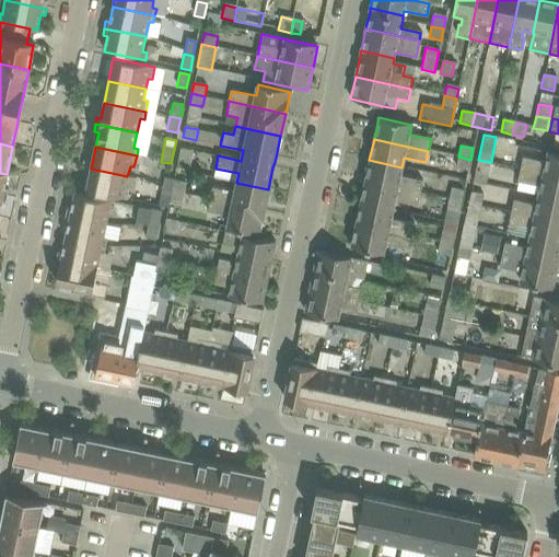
[(179,148),(175,170),(188,173),(193,151),(179,148)]
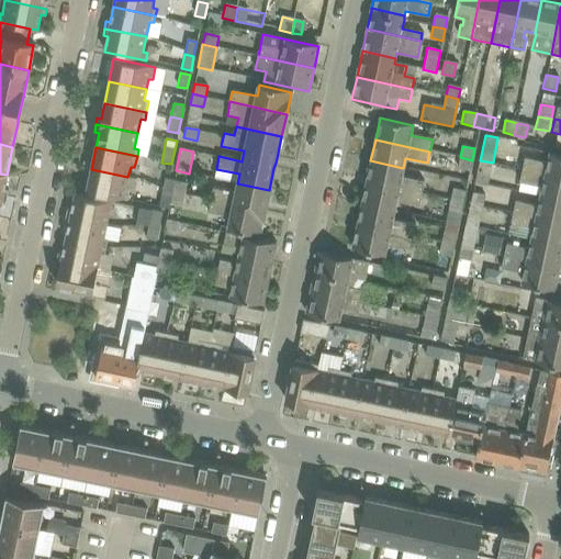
[(560,177),(560,155),(550,153),(548,163),(524,158),(522,169),(560,177)]
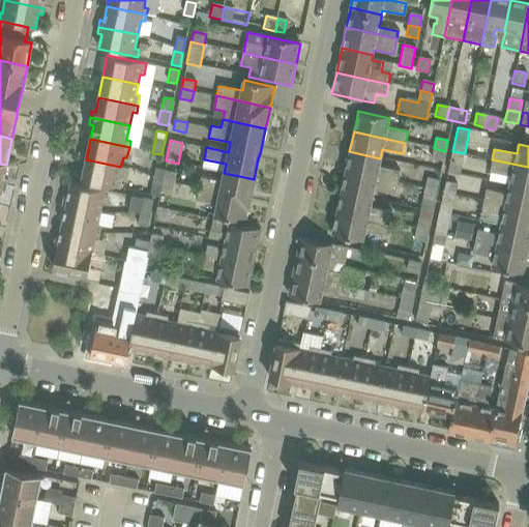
[(443,162),(445,151),(434,148),(432,159),(443,162)]
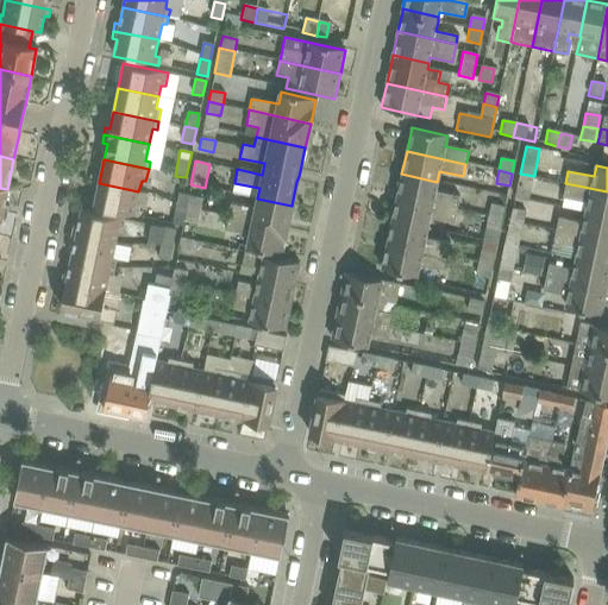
[(436,193),(437,182),(401,174),(396,197),(456,210),(458,197),(436,193)]
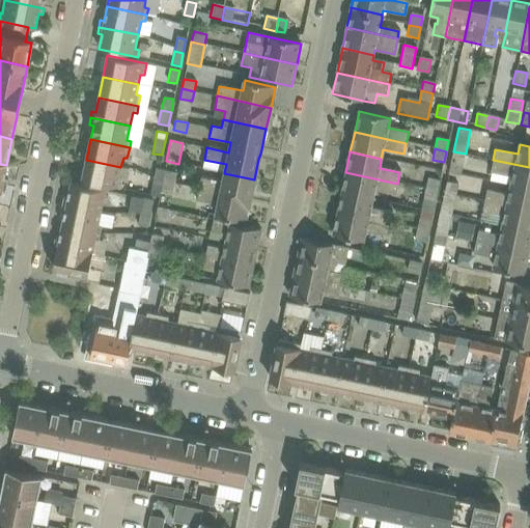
[(453,151),(451,162),(464,164),(466,154),(453,151)]
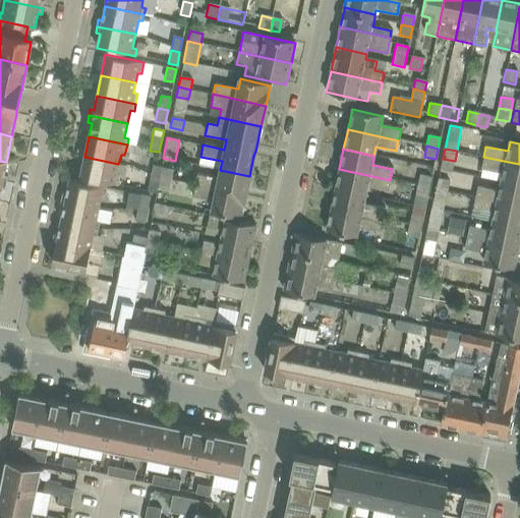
[(117,174),(118,164),(84,157),(80,178),(118,186),(120,175),(117,174)]
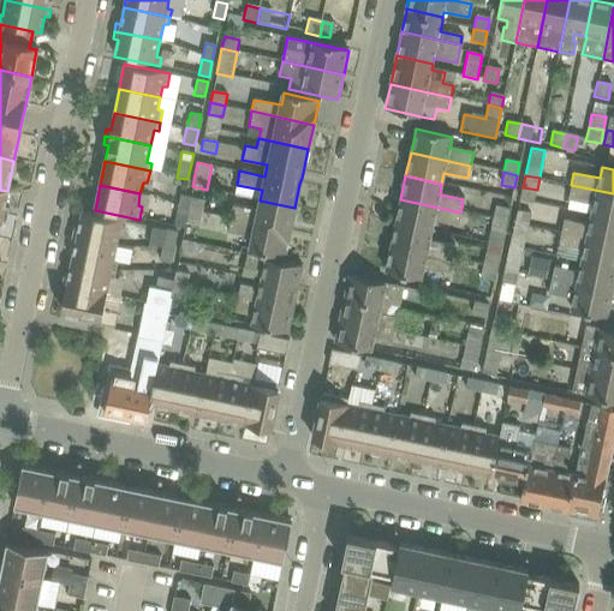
[(613,219),(613,193),(571,185),(568,201),(594,205),(591,214),(613,219)]
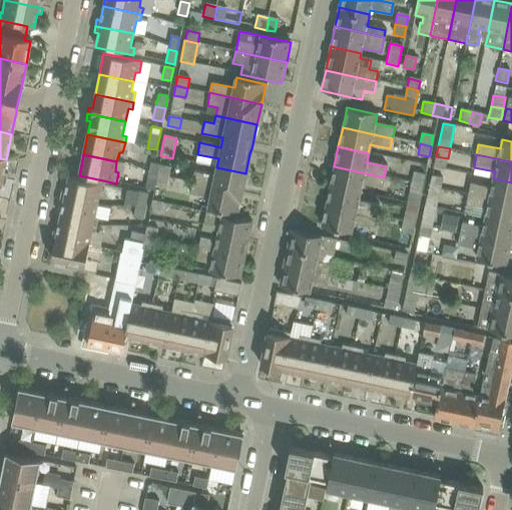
[(6,159),(0,158),(0,178),(6,180),(8,174),(3,173),(6,159)]
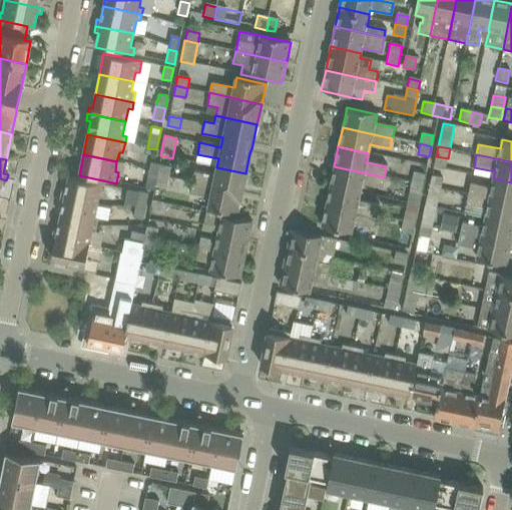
[(150,163),(147,176),(157,178),(158,176),(160,165),(150,163)]
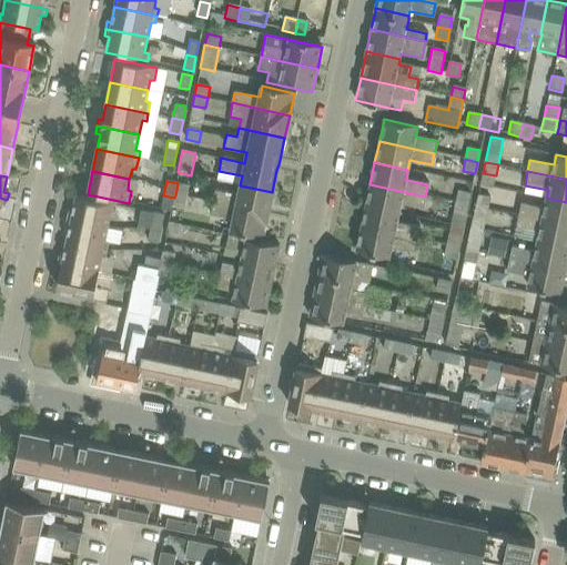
[(186,198),(189,185),(178,183),(175,195),(186,198)]
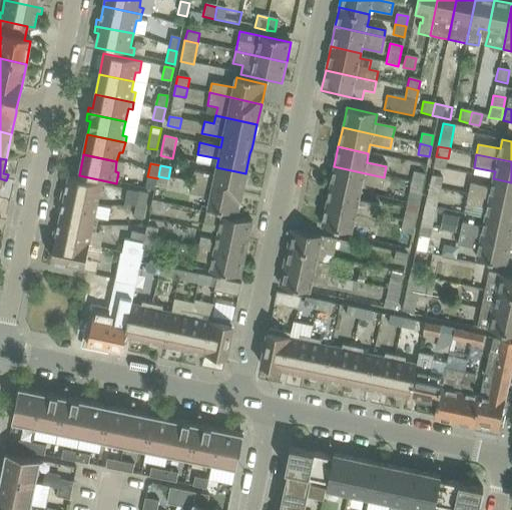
[(382,187),(384,177),(334,166),(330,186),(360,193),(362,183),(382,187)]
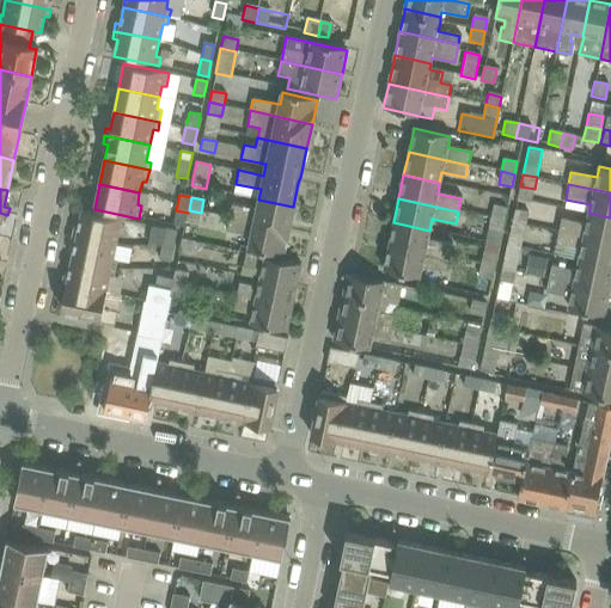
[(288,231),(293,207),(258,200),(256,209),(231,203),(227,219),(288,231)]
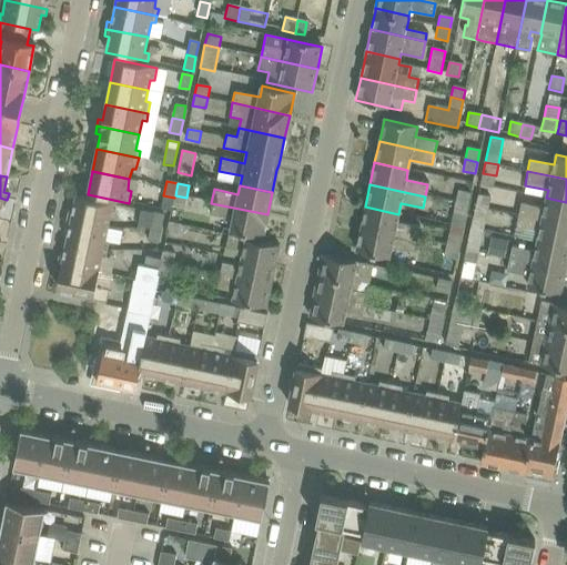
[(457,191),(455,202),(468,205),(471,194),(457,191)]
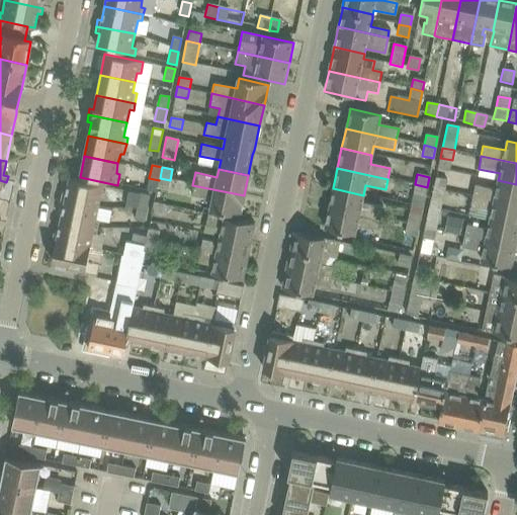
[(435,177),(433,187),(445,190),(447,180),(435,177)]
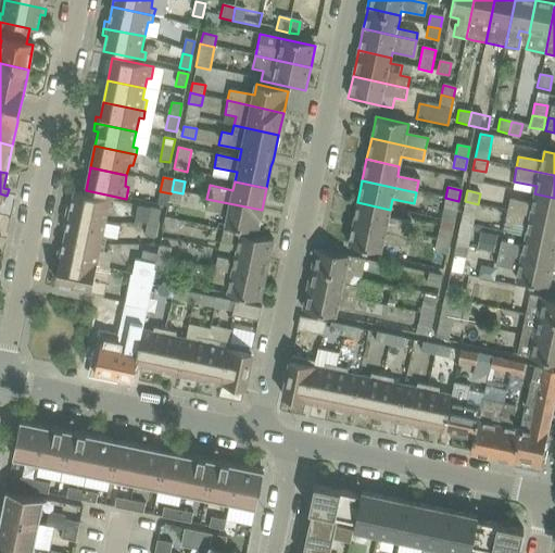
[(168,202),(171,193),(160,191),(156,205),(166,208),(167,208),(168,202)]
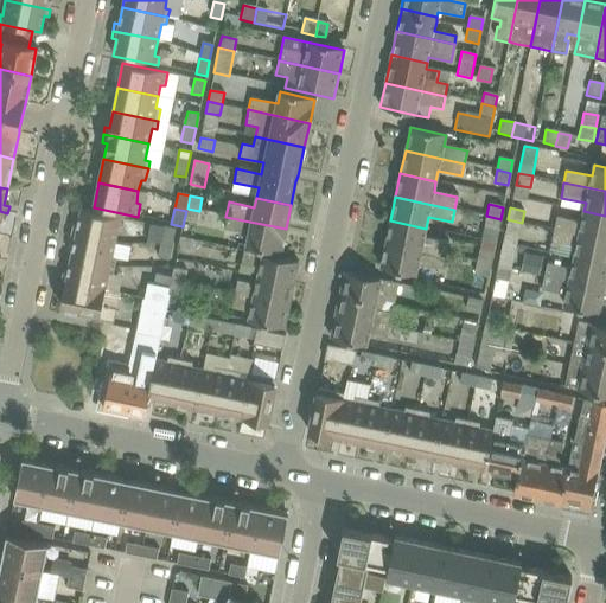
[(197,223),(199,211),(187,209),(186,211),(184,220),(197,223)]
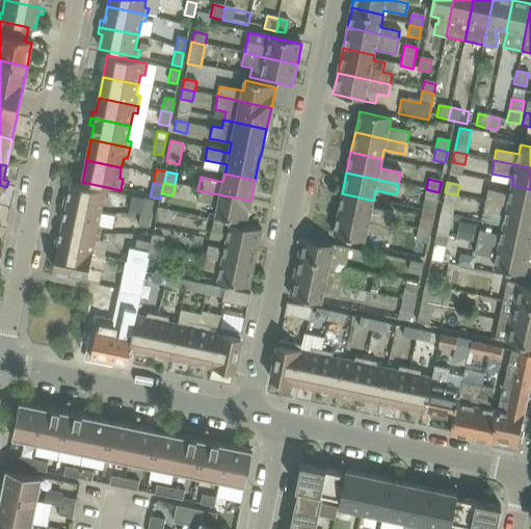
[(108,200),(109,192),(71,184),(68,199),(63,199),(62,205),(101,213),(104,199),(108,200)]
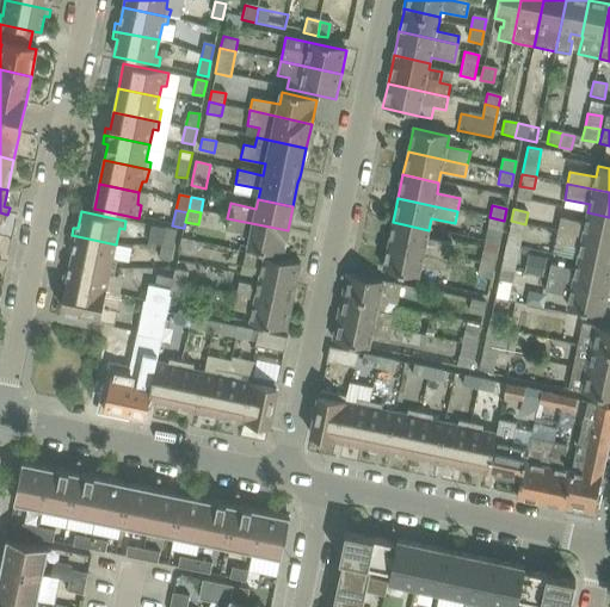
[(609,242),(609,217),(587,212),(585,223),(559,218),(556,230),(609,242)]
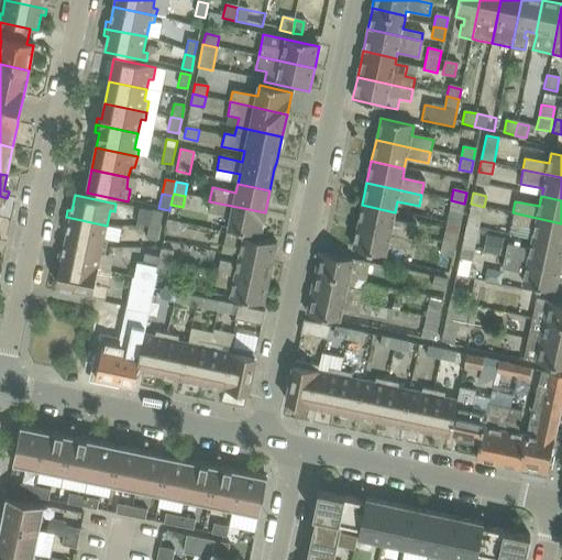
[(451,200),(448,211),(461,215),(464,204),(451,200)]
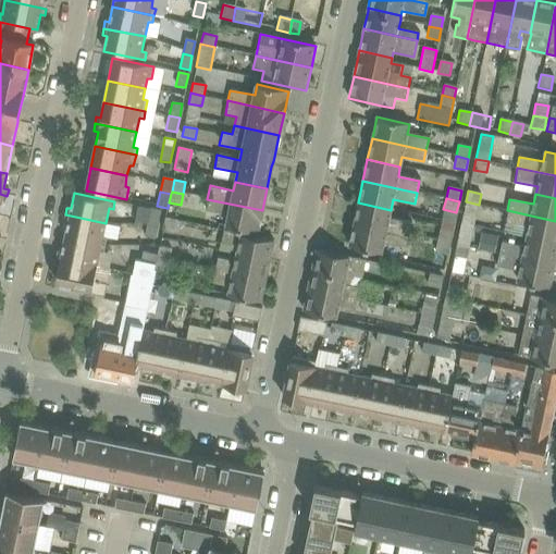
[(257,233),(262,210),(207,199),(205,209),(227,214),(225,225),(257,233)]
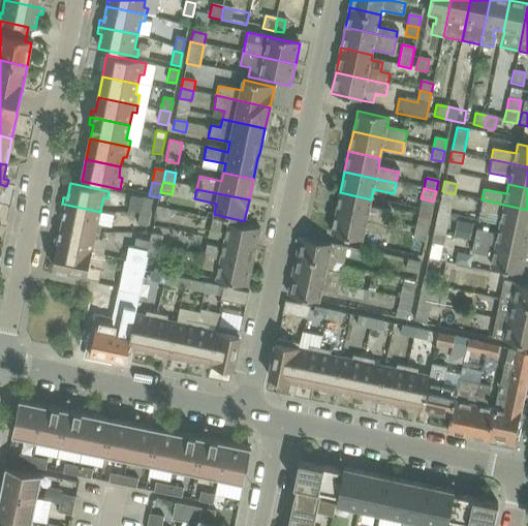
[(442,191),(440,202),(453,205),(455,194),(442,191)]
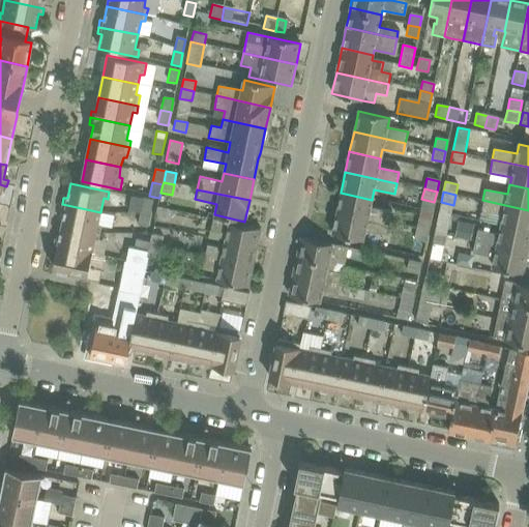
[(370,207),(372,200),(341,193),(335,213),(387,225),(390,211),(370,207)]
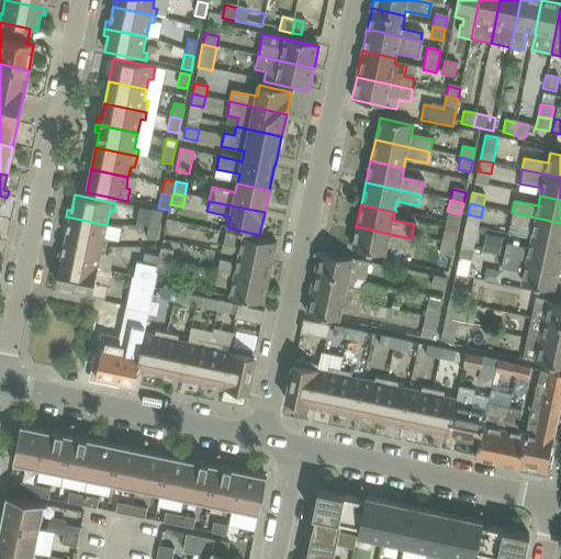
[(158,226),(161,212),(152,210),(148,225),(158,226)]
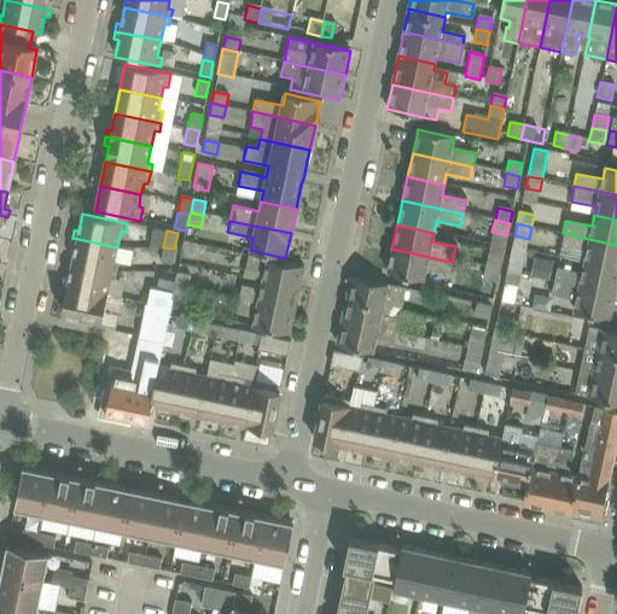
[(616,269),(616,245),(563,233),(560,249),(586,253),(585,263),(616,269)]
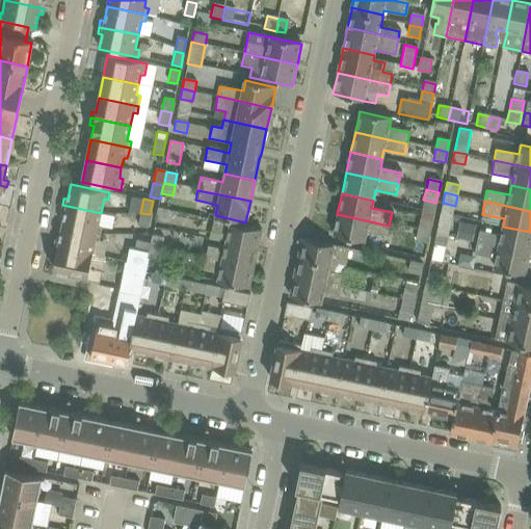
[(98,227),(101,213),(62,205),(60,212),(64,212),(61,227),(101,235),(102,228),(98,227)]
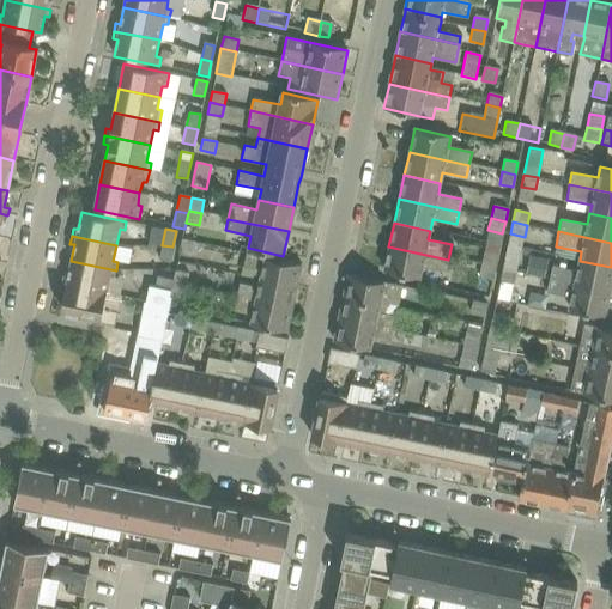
[(181,239),(179,251),(193,255),(195,242),(181,239)]
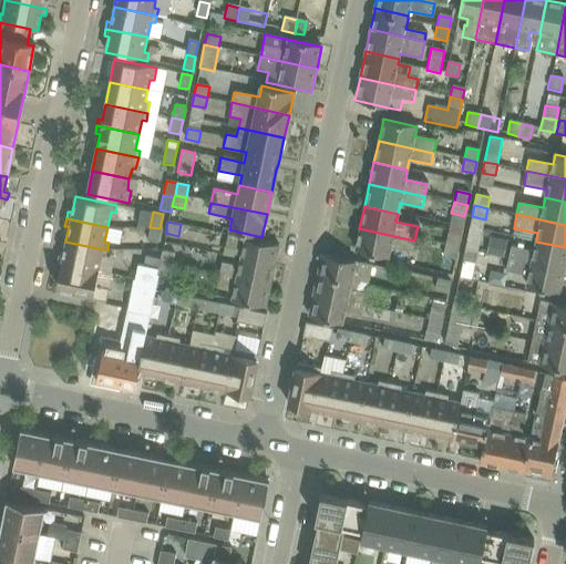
[(157,244),(160,228),(150,227),(147,242),(157,244)]
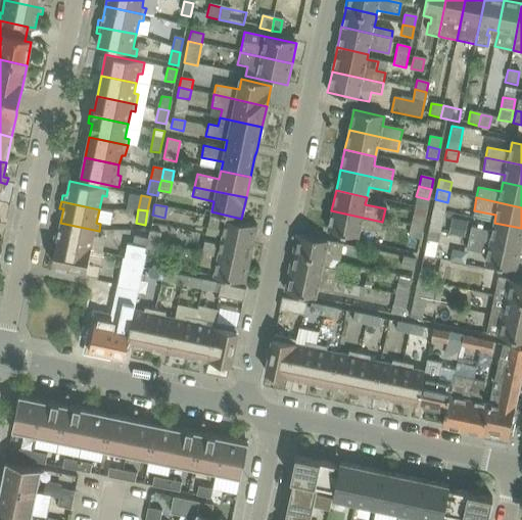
[(440,232),(445,213),(432,209),(428,230),(440,232)]
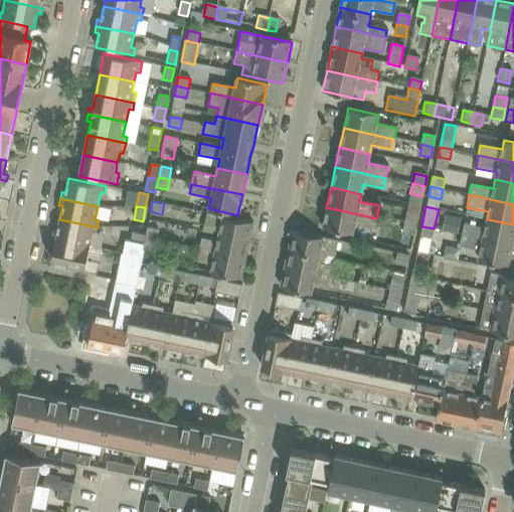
[(374,228),(376,218),(326,207),(322,226),(352,233),(354,224),(374,228)]
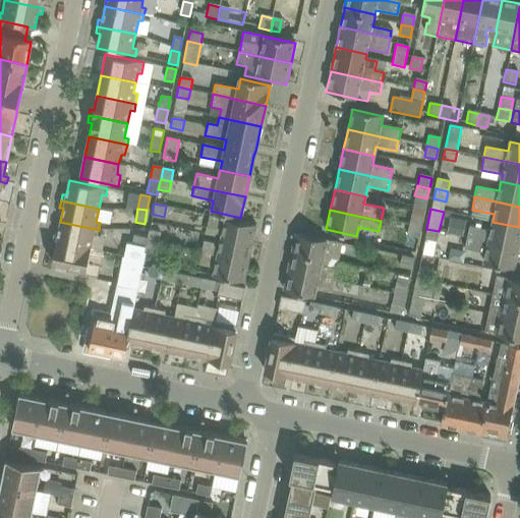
[(411,215),(409,225),(420,228),(423,217),(411,215)]
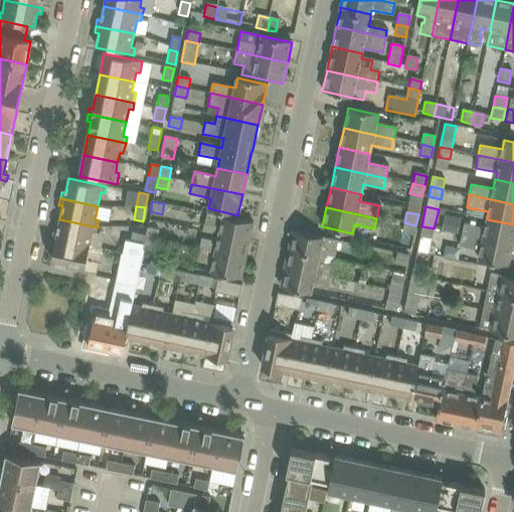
[(206,213),(204,225),(215,227),(215,225),(220,226),(218,235),(249,241),(253,222),(222,216),(206,213)]
